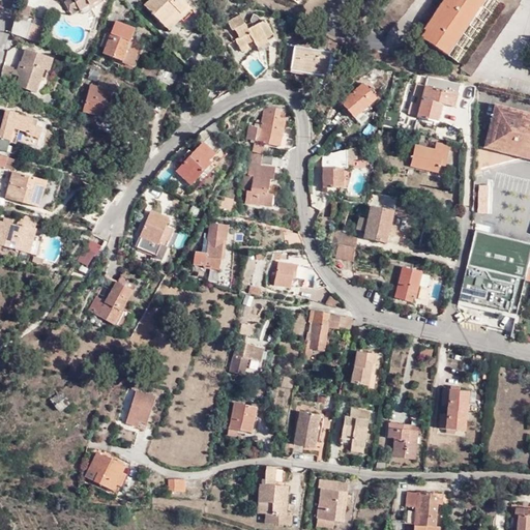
[(58,0),(59,0),(71,0),(72,2),(70,6),(69,8),(70,12),(82,18),(84,10),(81,9),(84,3),(82,0),(58,0)]
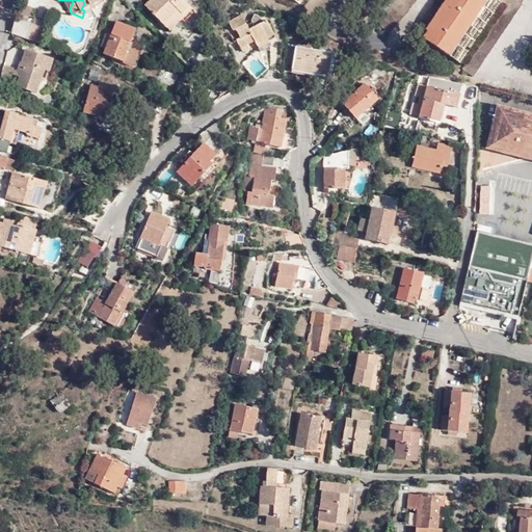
[(186,10),(193,3),(189,0),(150,0),(148,3),(165,22),(182,6),(186,10)]
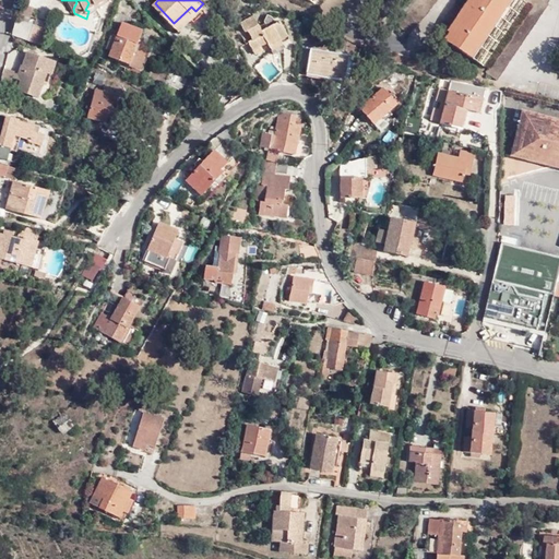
[(307,0),(306,2),(319,10),(324,0),(307,0)]
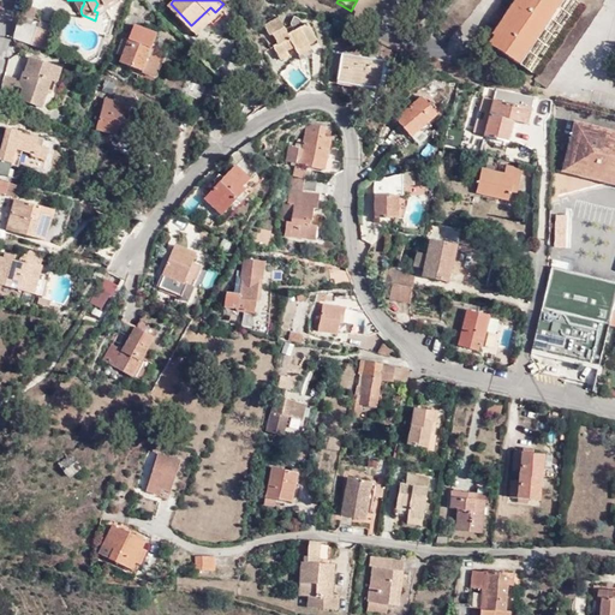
[(555,0),(501,0),(496,7),(491,5),(485,12),(490,15),(481,29),(514,55),(555,0)]
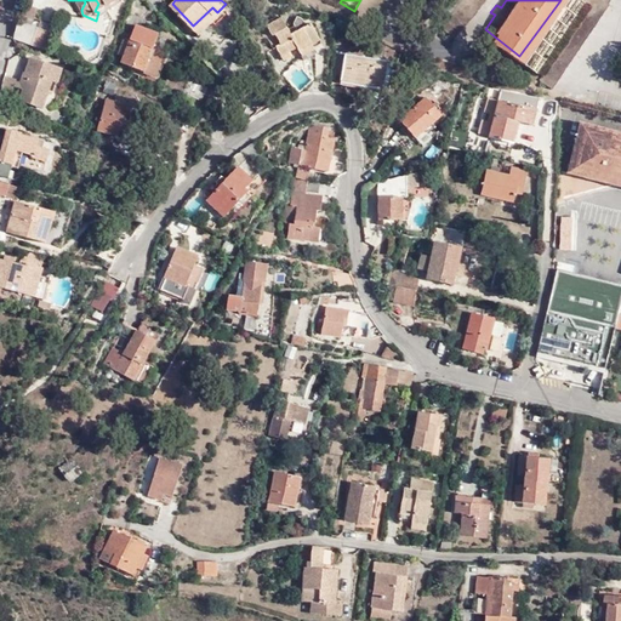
[(579,0),(535,66),(548,75),(599,0),(579,0)]
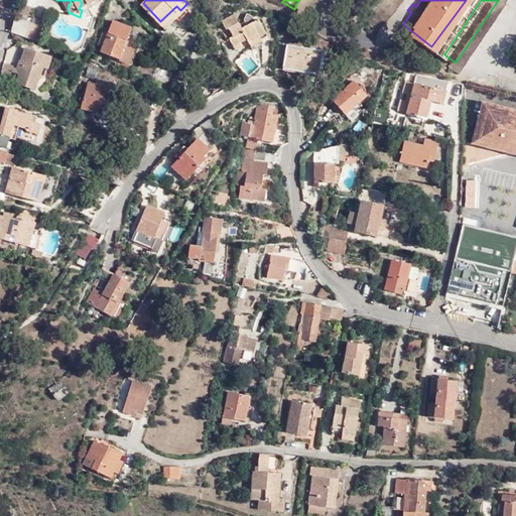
[(214,8),(219,17),(223,26),(228,35),(236,31),(241,28),(243,31),(254,25),(259,23),(252,8),(246,11),(244,10),(244,5),(237,2),(235,10),(237,14),(233,16),(224,2),(214,8)]
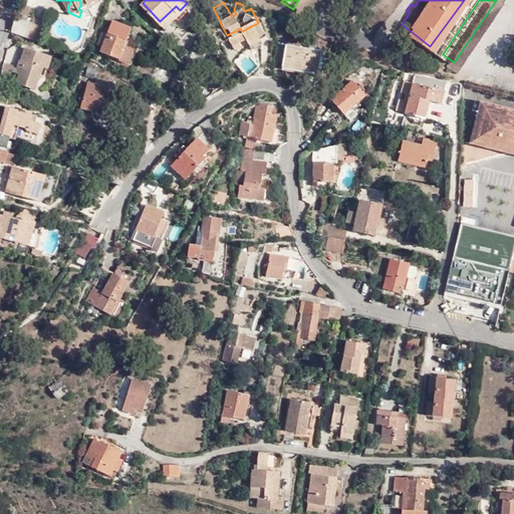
[(191,7),(187,3),(180,10),(176,6),(160,21),(166,26),(179,15),(181,17),(191,7)]
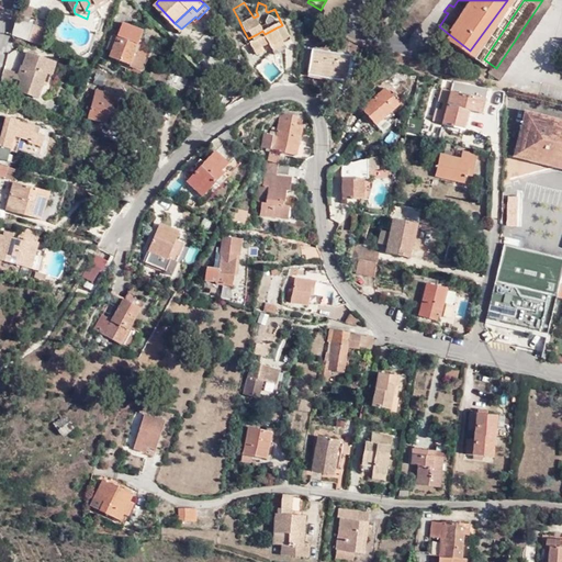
[(243,29),(238,19),(234,21),(238,31),(243,29)]
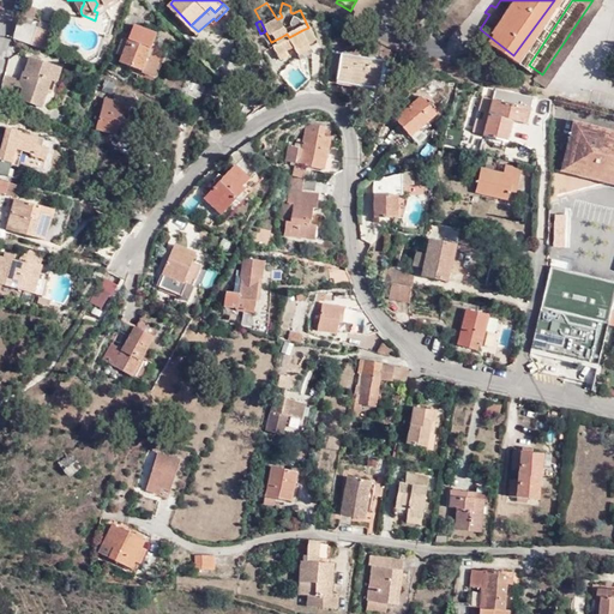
[(22,22),(16,38),(50,50),(56,32),(22,22)]
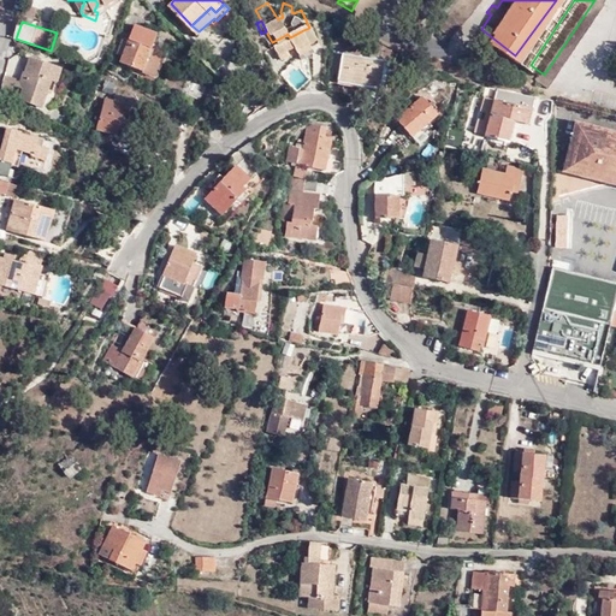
[(214,39),(206,29),(200,34),(208,43),(214,39)]
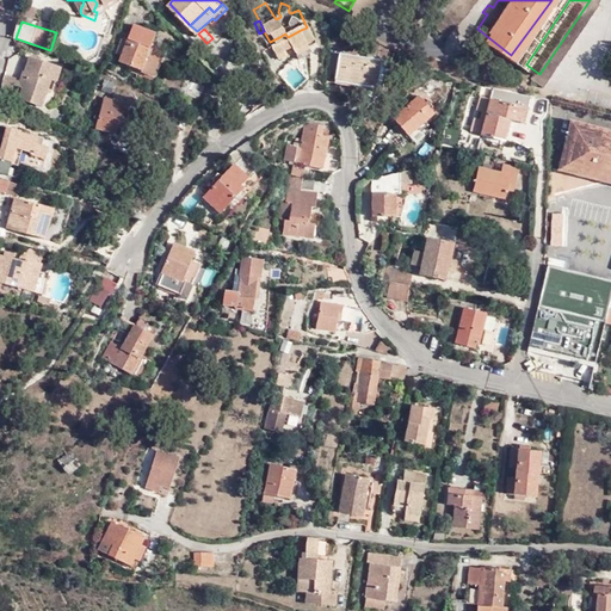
[(303,34),(301,30),(288,37),(288,38),(289,42),(303,34)]
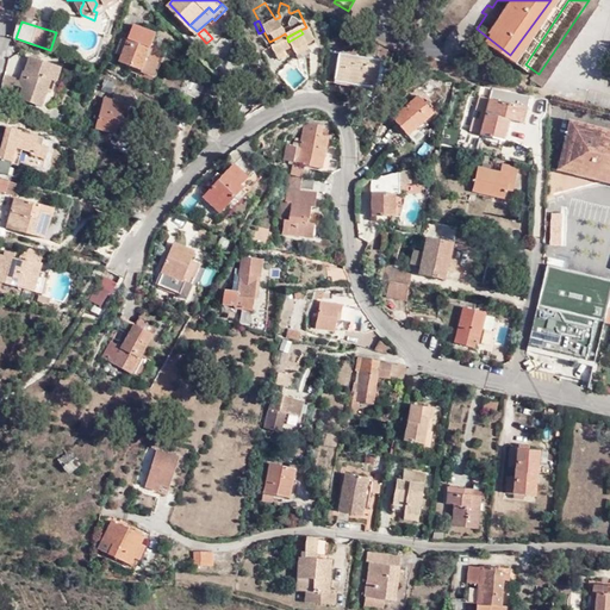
[(277,63),(299,61),(296,38),(288,42),(287,38),(268,54),(277,63)]
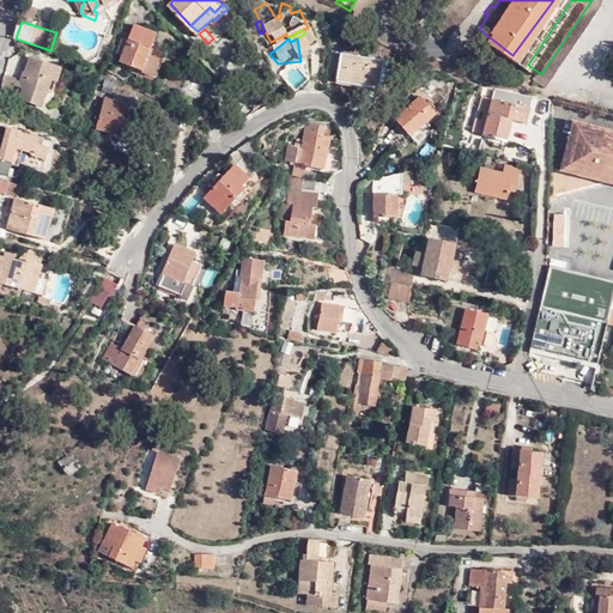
[(369,76),(374,49),(332,42),(327,68),(369,76)]
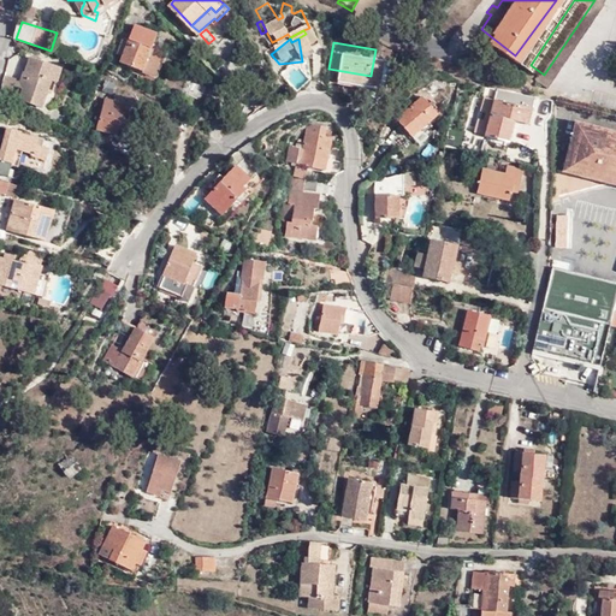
[(16,72),(13,81),(11,90),(34,98),(42,69),(37,67),(41,52),(18,46),(15,60),(18,61),(16,72)]
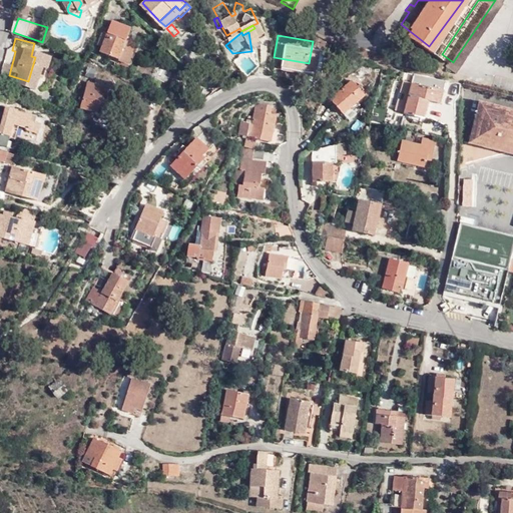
[(111,40),(107,51),(115,54),(119,43),(111,40)]
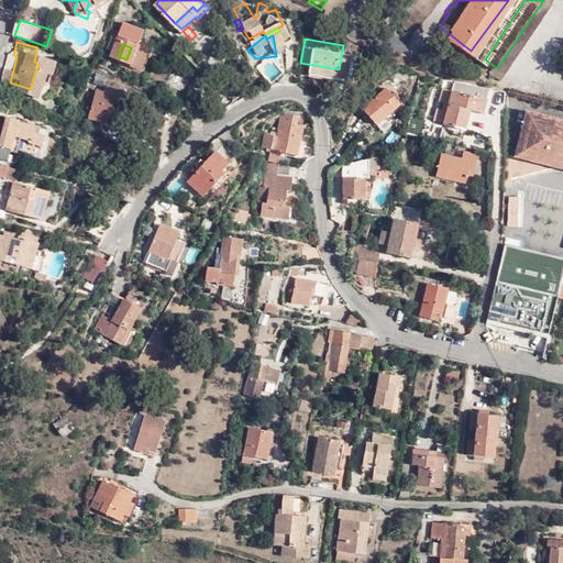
[(34,62),(39,63),(42,64),(45,50),(37,47),(34,62)]
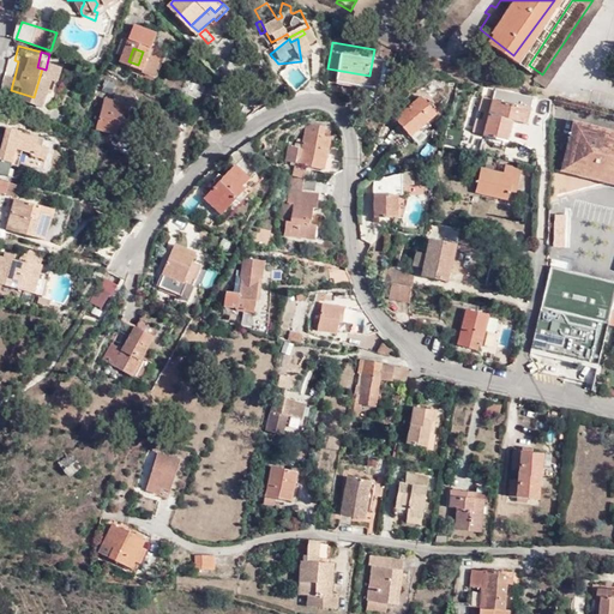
[(191,71),(178,65),(170,79),(185,85),(191,71)]
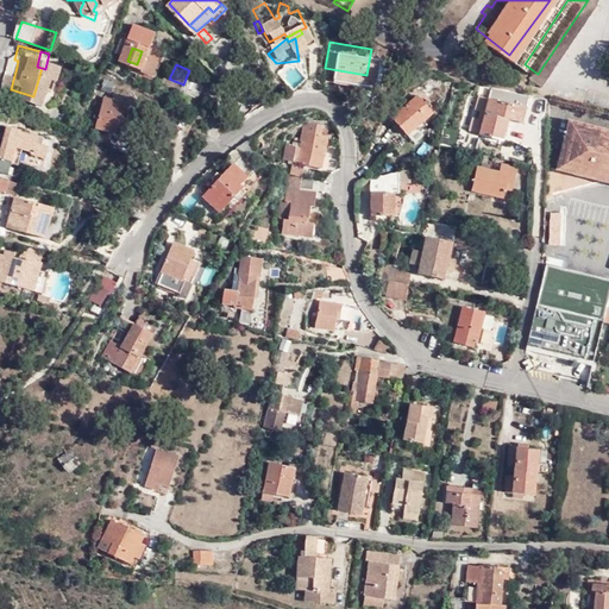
[(100,90),(92,88),(81,115),(100,123),(112,90),(101,86),(100,90)]
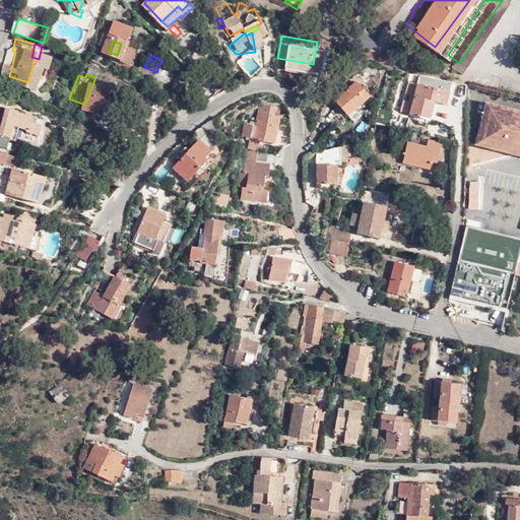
[(370,96),(356,81),(335,101),(348,115),(370,96)]
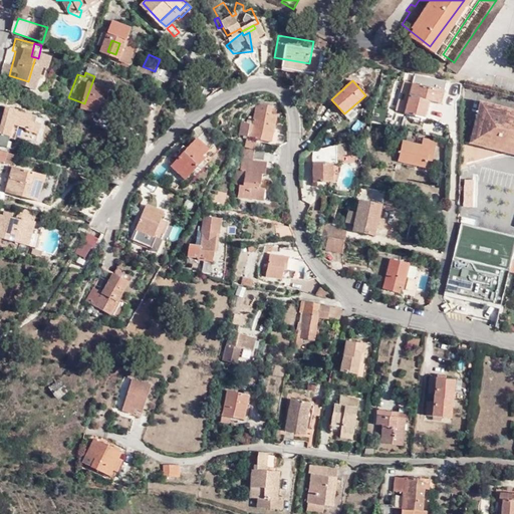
[(413,83),(405,112),(424,117),(429,99),(441,103),(444,90),(430,87),(430,88),(413,83)]
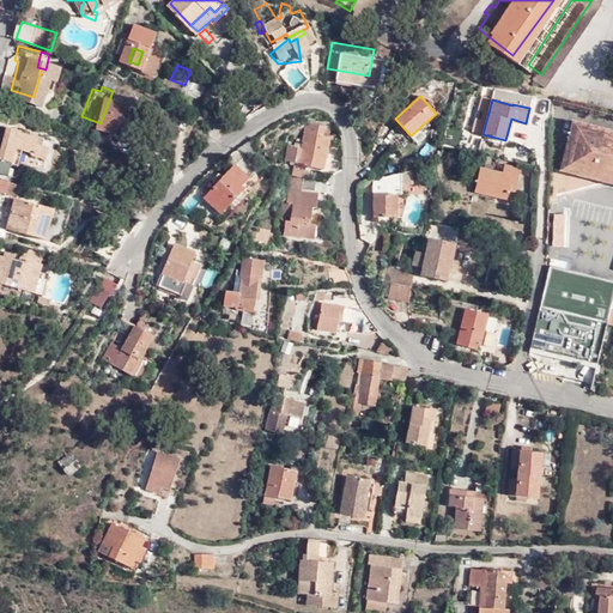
[(165,119),(156,110),(150,117),(159,125),(165,119)]
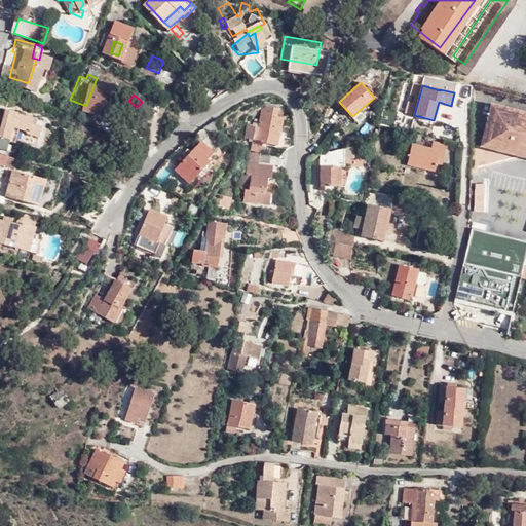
[(525,110),(493,103),(483,146),(525,156),(525,110)]
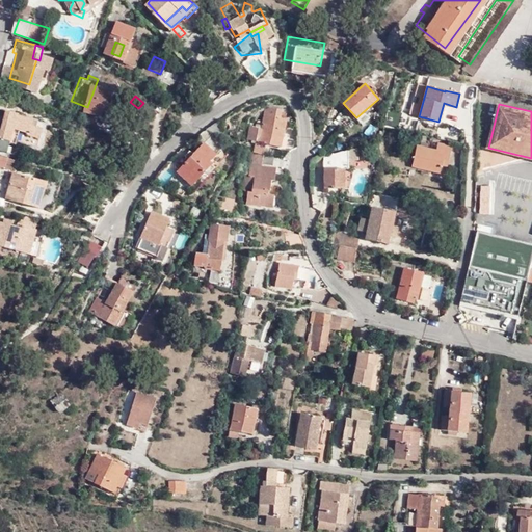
[(258,142),(266,143),(281,147),(283,137),(287,120),(281,118),(283,111),(281,109),(269,107),(265,109),(263,121),(261,129),(255,127),(249,126),(247,139),(259,141),(258,142)]
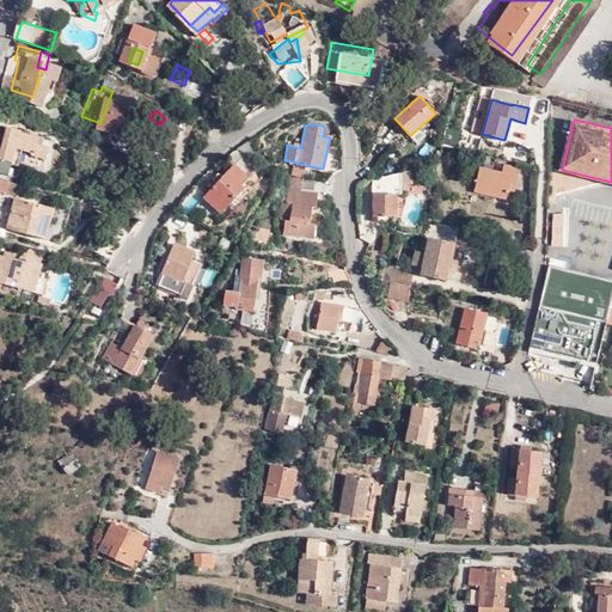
[(42,134),(11,126),(2,155),(20,160),(24,148),(36,152),(36,155),(50,160),(54,146),(41,141),(42,134)]
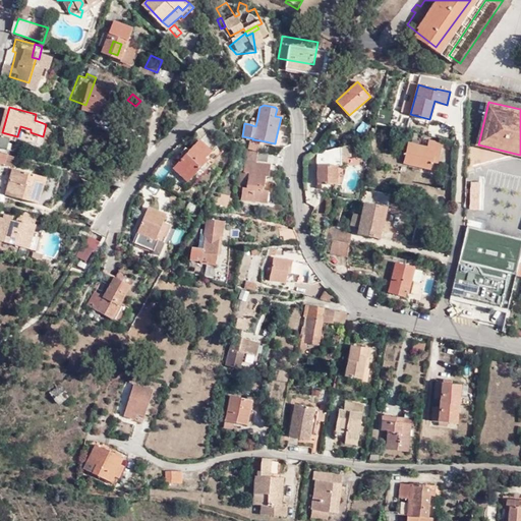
[(394,113),(390,126),(397,128),(401,115),(394,113)]
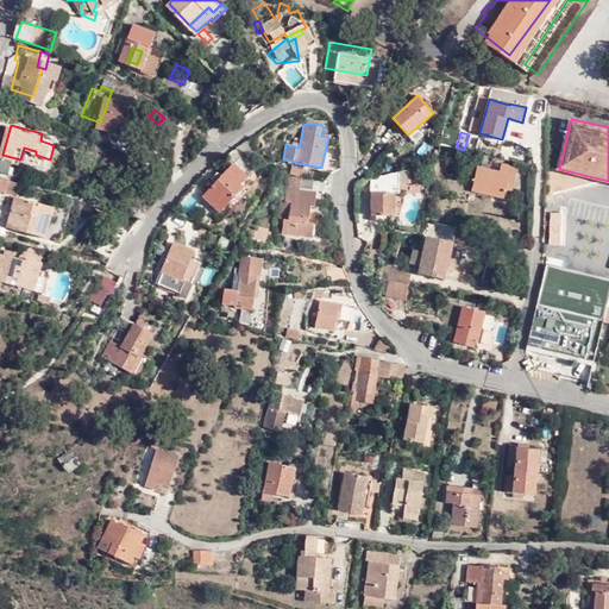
[(237,148),(252,156),(258,150),(249,140),(237,148)]
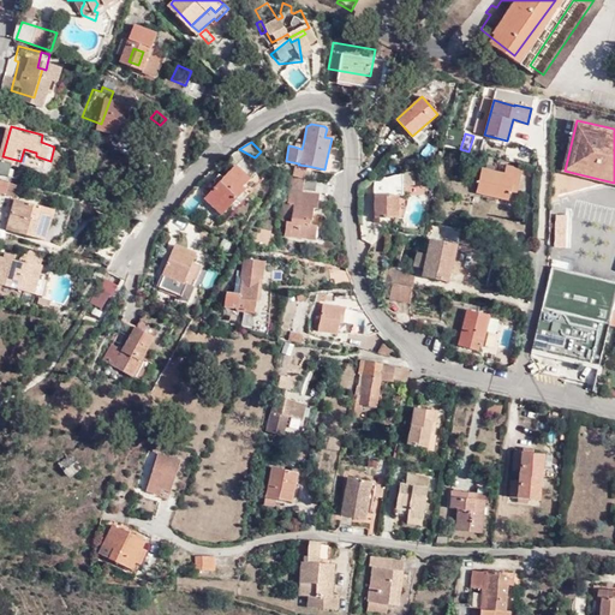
[(296,163),(293,175),(305,178),(308,166),(298,165),(296,163)]
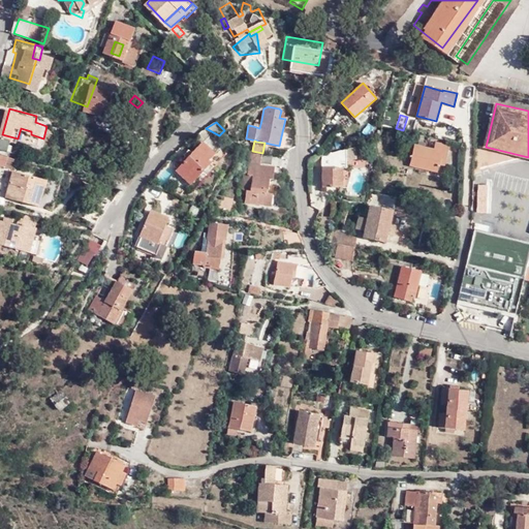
[(215,154),(203,142),(176,170),(190,184),(211,163),(211,162),(209,160),(215,154)]
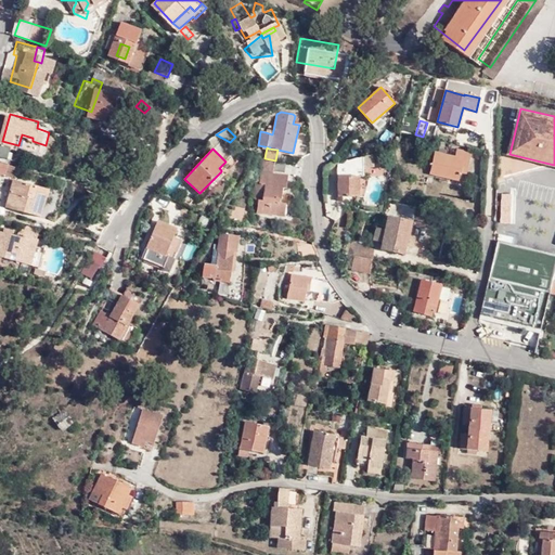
[(456,156),(436,152),(430,173),(459,180),(461,172),(465,173),(470,152),(457,150),(456,156)]
